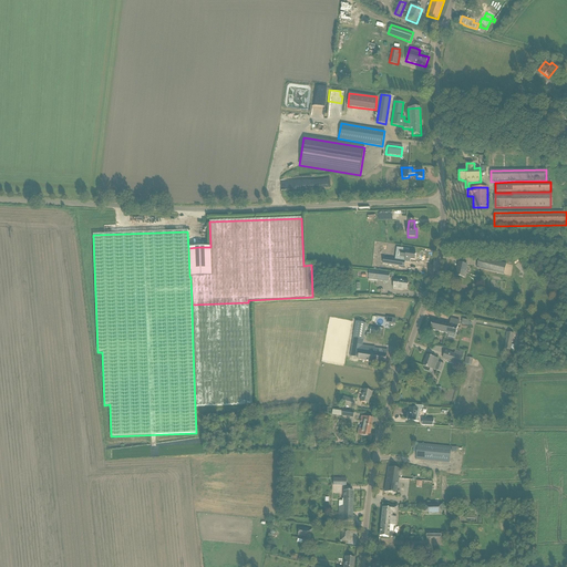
[(402,248),(400,261),(411,263),(411,260),(415,260),(416,254),(409,253),(410,249),(402,248)]
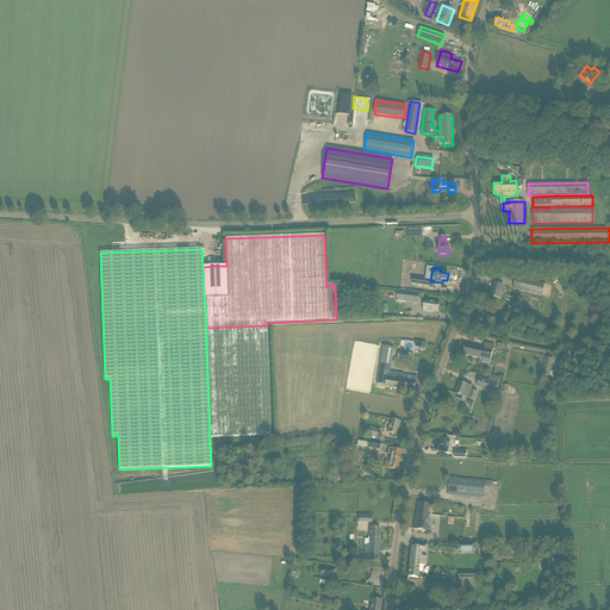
[(516,278),(514,288),(542,296),(545,284),(516,278)]
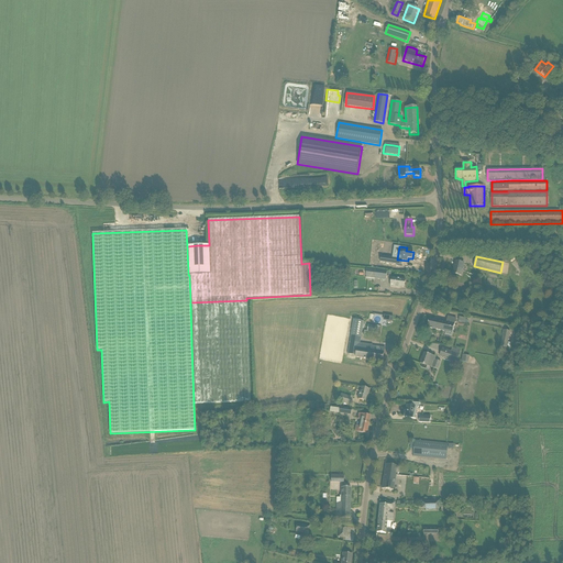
[(453,274),(461,276),(464,264),(455,262),(453,274)]
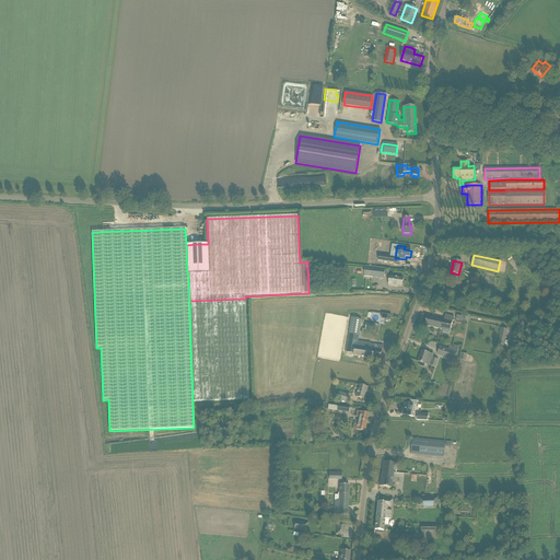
[(364,267),(364,277),(384,279),(385,276),(388,276),(389,270),(385,270),(373,269),(373,268),(364,267)]
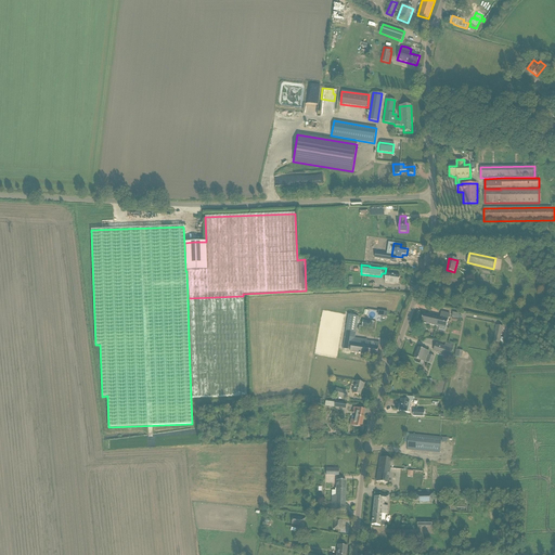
[(385,283),(388,284),(394,284),(395,283),(399,284),(400,276),(386,274),(385,283)]
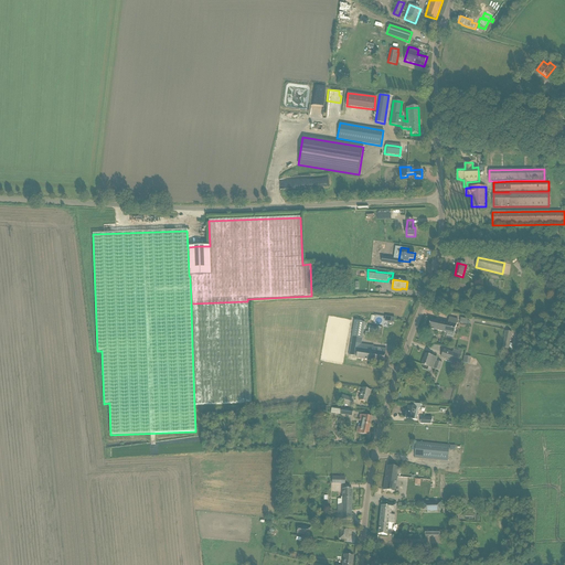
[(247,301),(191,304),(192,344),(194,405),(252,403),(249,344),(247,301)]
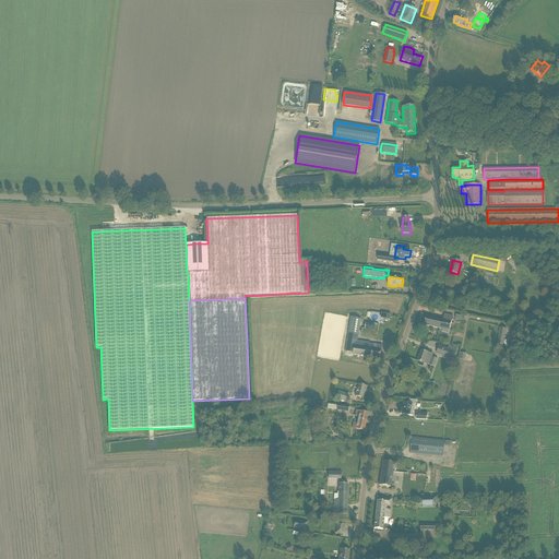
[(430,326),(450,331),(453,317),(444,314),(443,320),(431,318),(427,316),(425,325),(430,326)]
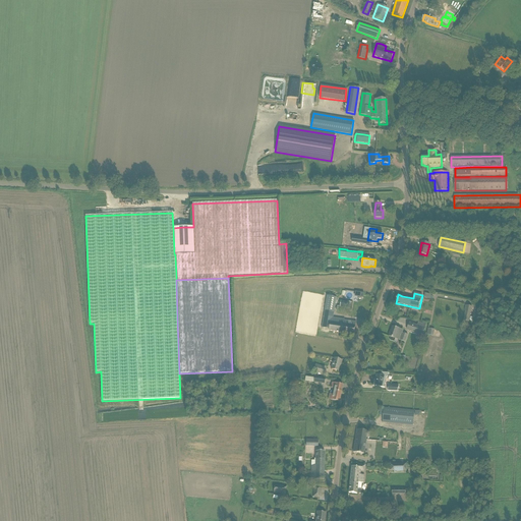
[(322,328),(330,329),(329,331),(354,335),(356,323),(345,321),(345,320),(333,317),(337,298),(328,296),(325,308),(322,328)]
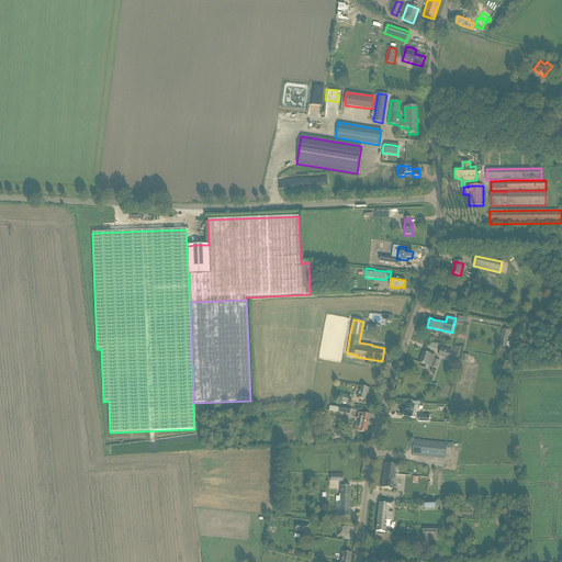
[(373,333),(379,334),(380,327),(368,325),(367,332),(373,333)]
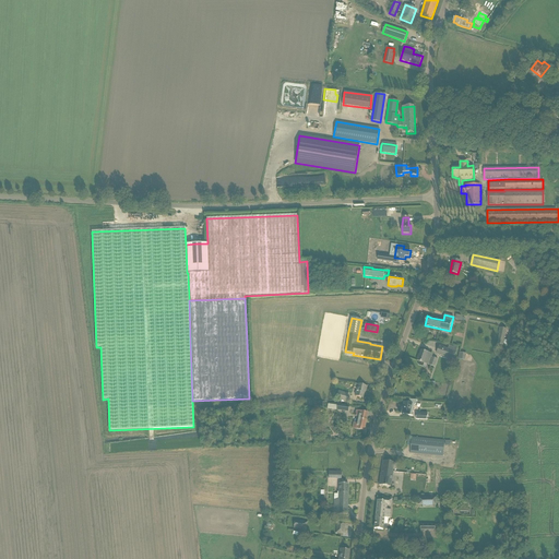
[(503,346),(507,330),(500,328),(499,333),(499,334),(497,345),(503,346)]
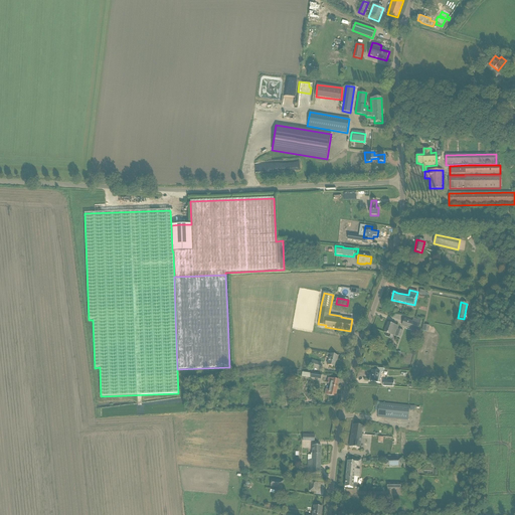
[(402,327),(417,332),(421,321),(413,318),(412,322),(404,319),(402,327)]
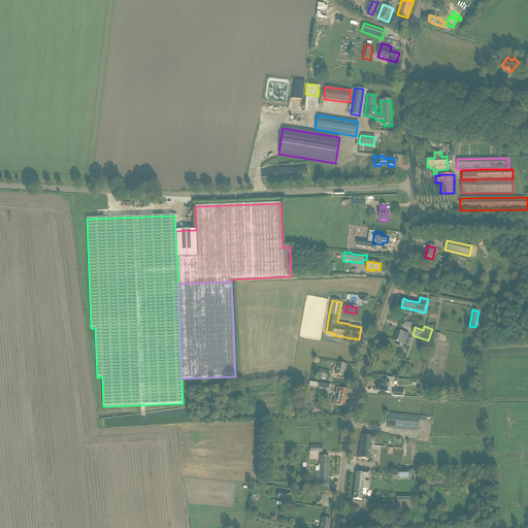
[(407,337),(408,335),(404,333),(403,333),(398,331),(396,337),(395,337),(394,341),(399,342),(400,343),(401,343),(410,347),(413,339),(408,338),(407,337)]
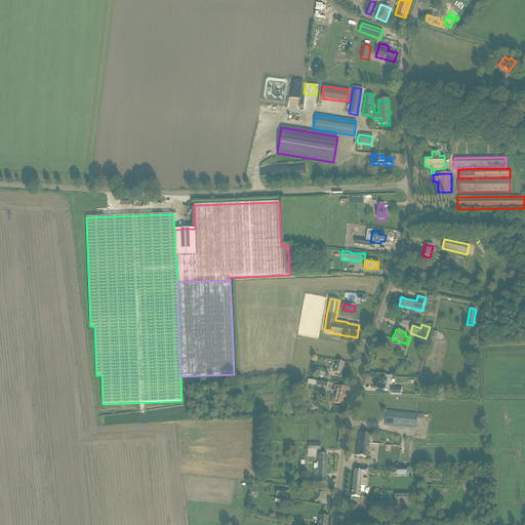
[(430,336),(437,338),(439,332),(432,330),(430,336)]
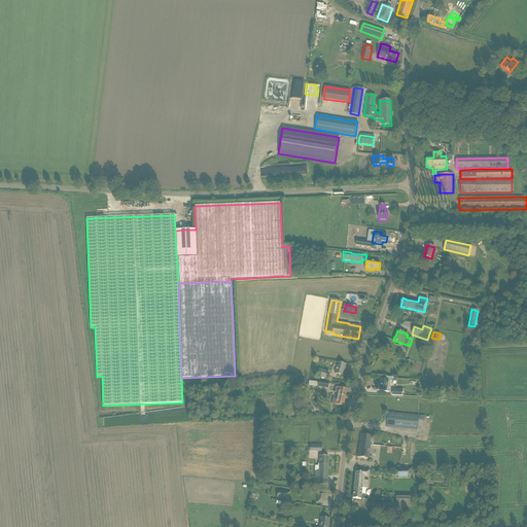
[(334,365),(337,366),(335,374),(342,376),(344,370),(345,370),(346,364),(338,362),(338,363),(335,362),(334,365)]
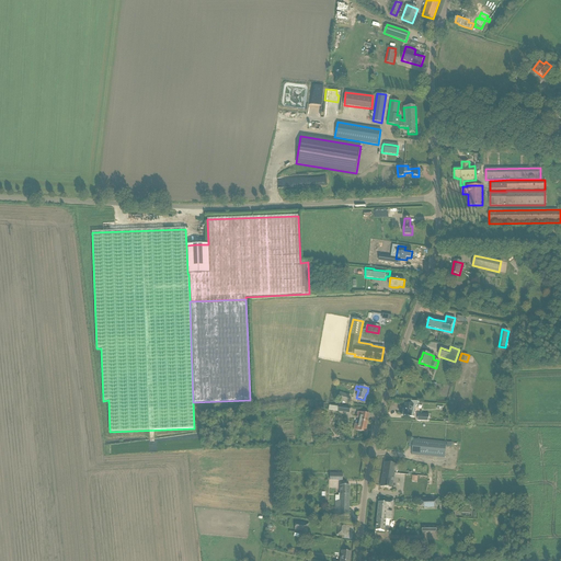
[(338,402),(344,404),(345,403),(348,404),(351,396),(340,392),(336,401),(338,401),(338,402)]
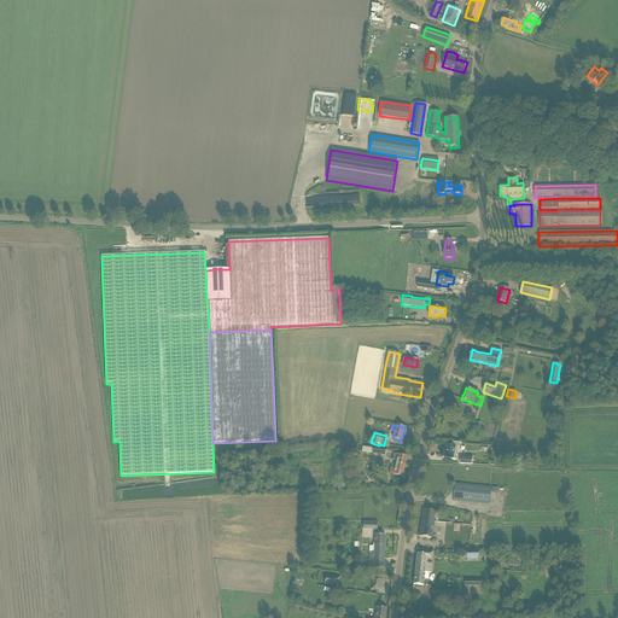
[(445,458),(455,460),(459,447),(453,445),(447,444),(445,450),(447,450),(445,458)]
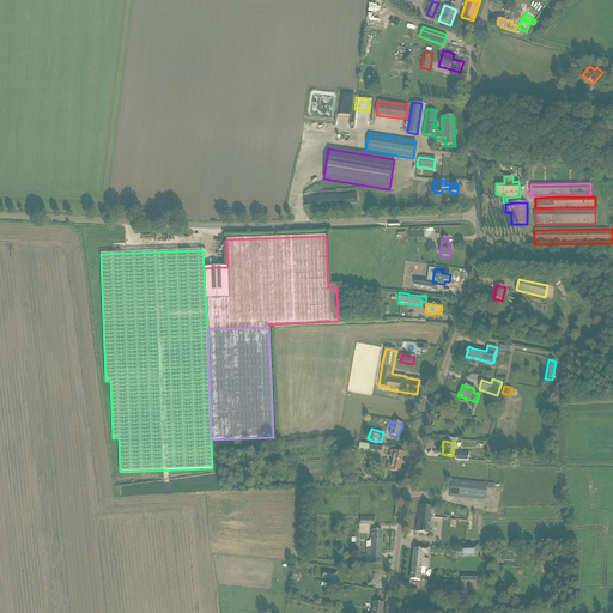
[(359,449),(382,453),(382,445),(359,442),(359,449)]
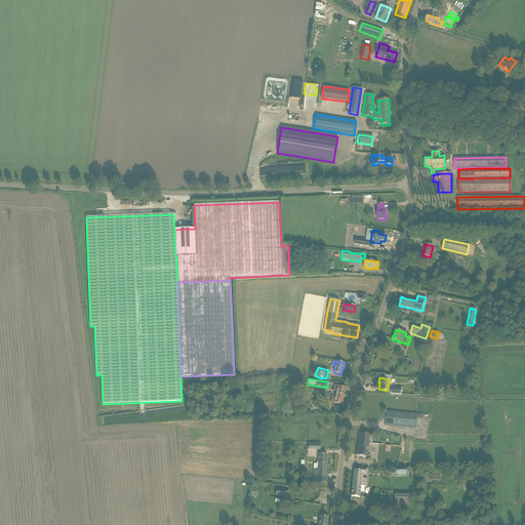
[(334,403),(341,405),(345,389),(338,387),(334,386),(333,392),(336,392),(335,398),(331,397),(330,403),(334,403)]
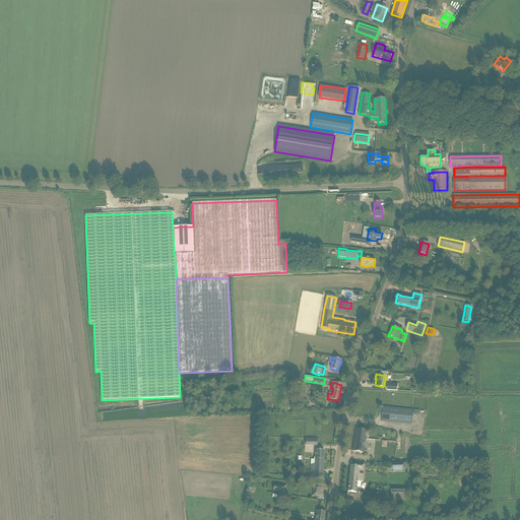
[(381,421),(412,425),(413,410),(383,407),(382,420),(381,420),(381,421)]
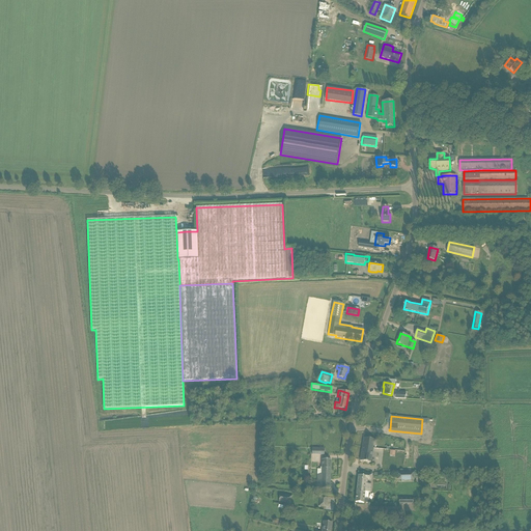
[(360,460),(370,463),(374,440),(363,438),(361,453),(362,453),(361,456),(360,460)]
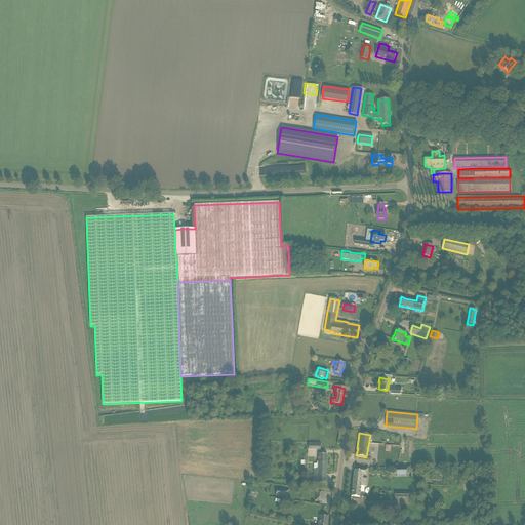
[(314,469),(313,481),(317,483),(321,483),(326,483),(327,454),(322,454),(318,454),(318,462),(318,469),(314,469)]
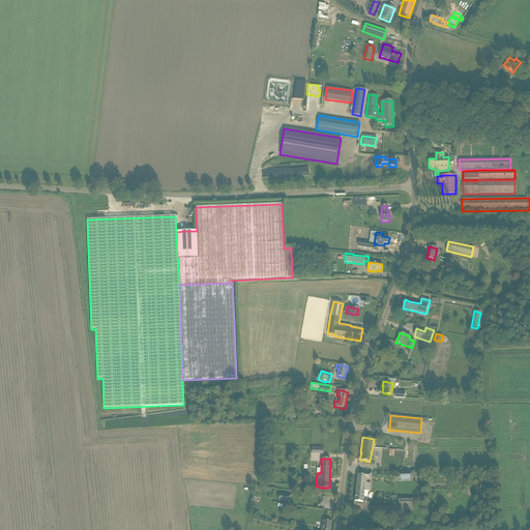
[(401,478),(401,480),(414,479),(413,477),(419,477),(419,475),(413,475),(413,471),(398,472),(398,479),(401,478)]
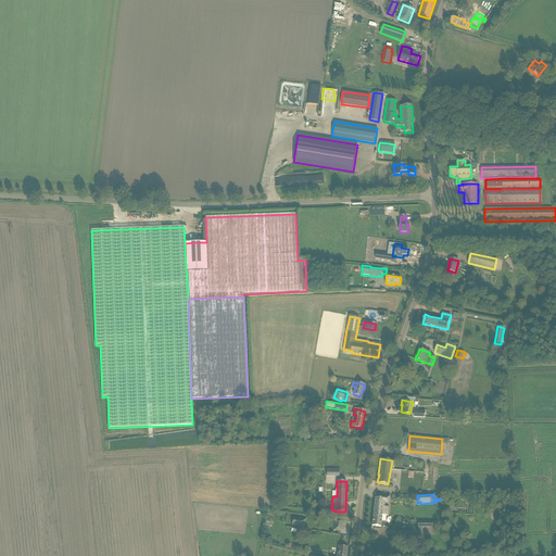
[(371,526),(380,527),(384,527),(384,521),(386,516),(388,516),(389,507),(384,507),(386,501),(389,502),(390,496),(382,495),(381,498),(375,498),(371,526)]
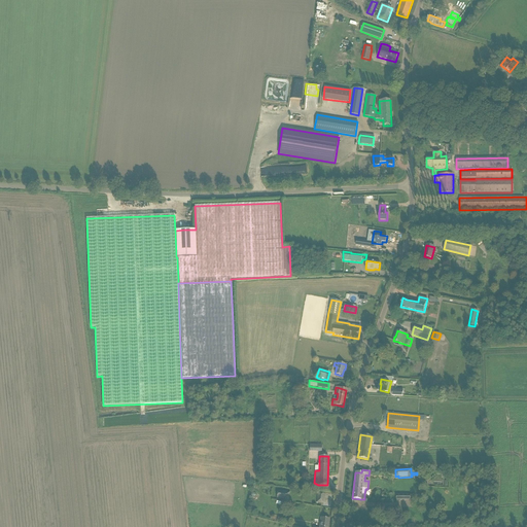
[(290,492),(277,490),(277,498),(284,499),(284,498),(288,499),(289,495),(290,492)]
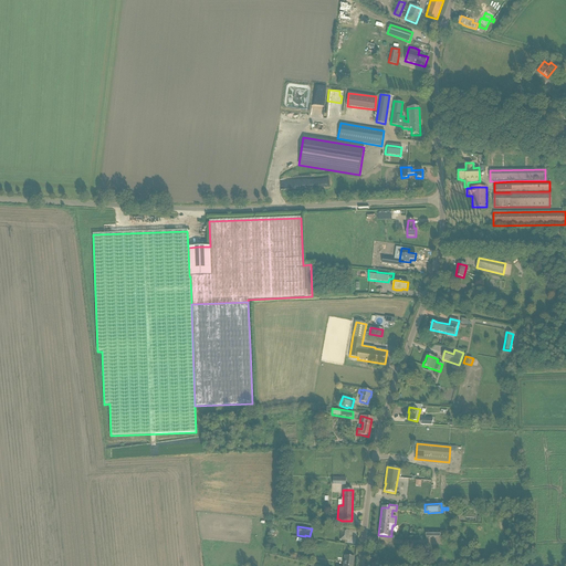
[(339,540),(348,541),(349,531),(341,531),(339,540)]
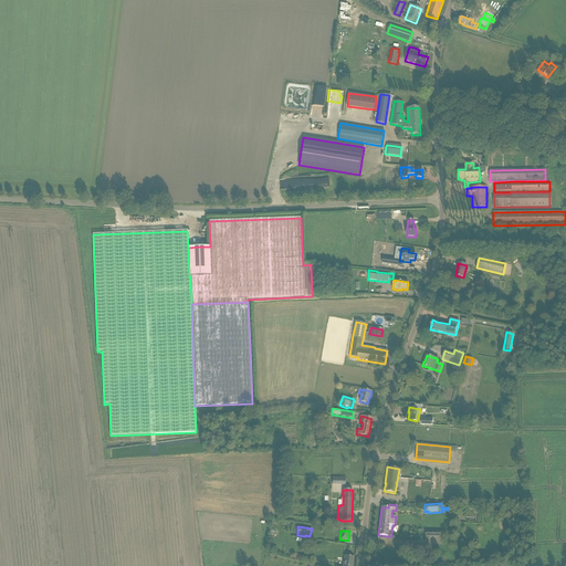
[(353,565),(354,557),(345,556),(343,565),(353,565)]
